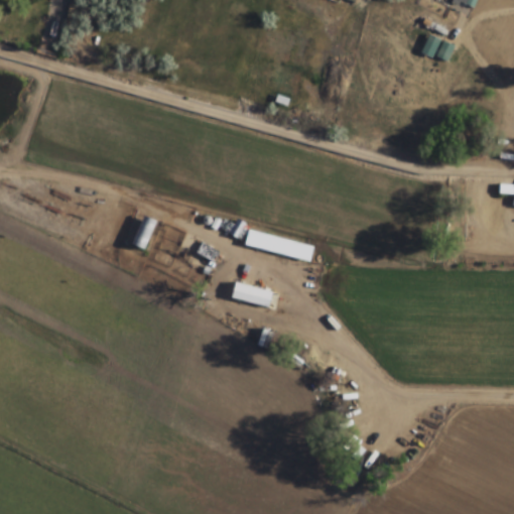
[(422,50),(432,55),(440,39),(430,34),(422,50)]
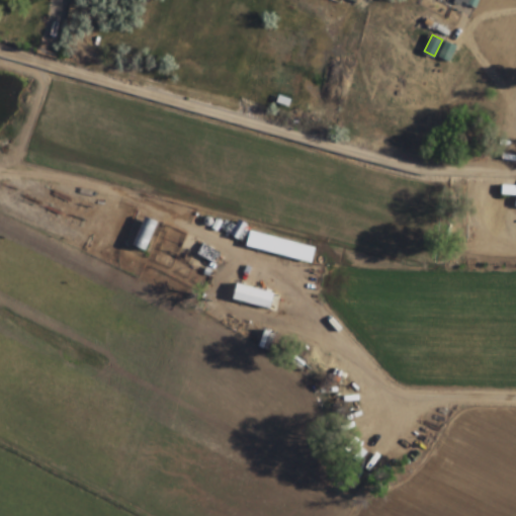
[(455,45),(446,41),(441,56),(450,59),(455,45)]
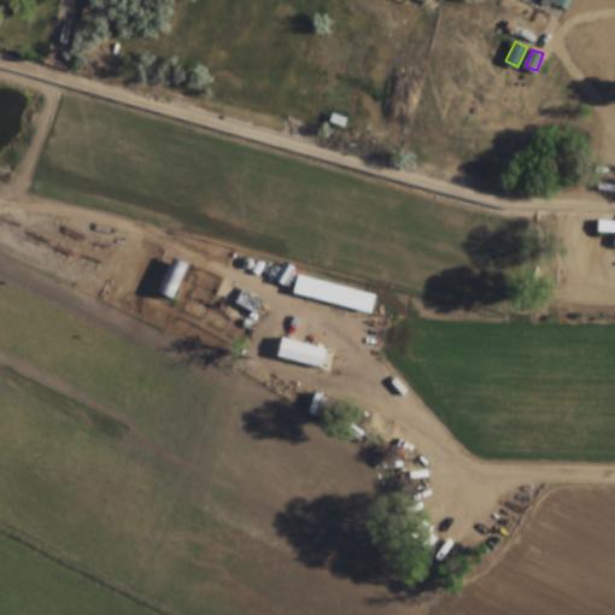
[(614,220),(598,220),(598,232),(614,232),(614,220)]
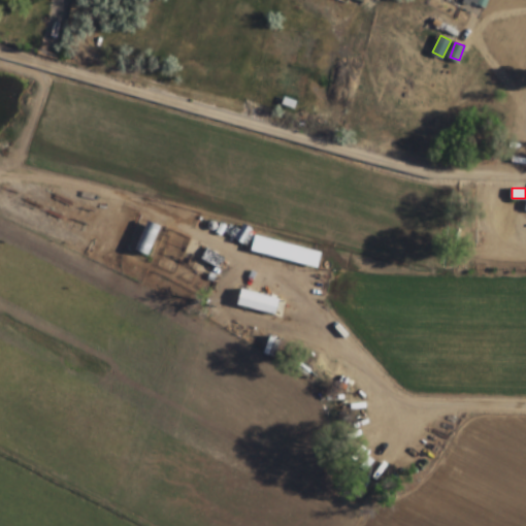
[(162,225),(149,219),(134,250),(148,256),(162,225)]
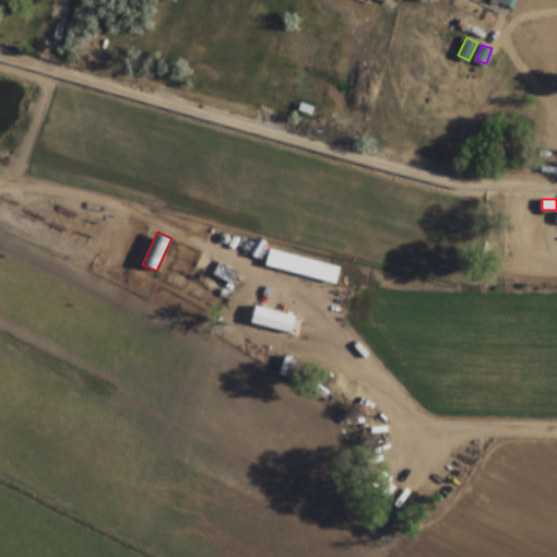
[(267,265),(338,280),(341,264),(270,249),(267,265)]
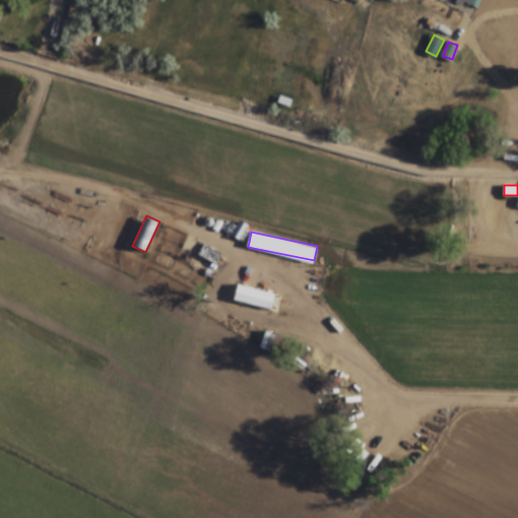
[(199,253),(215,264),(222,254),(205,243),(199,253)]
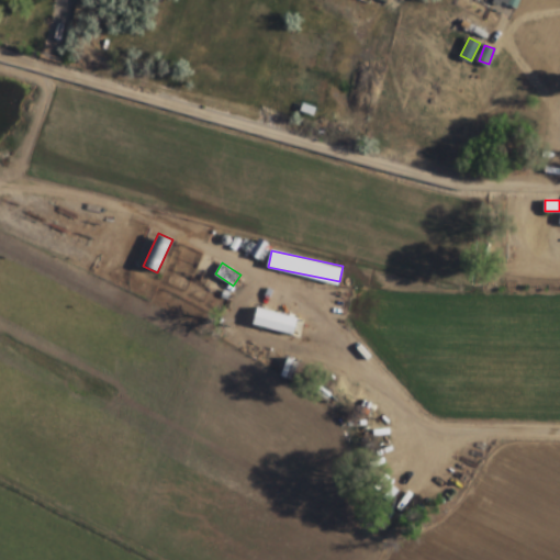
[(253,324),(293,335),(298,318),(257,308),(253,324)]
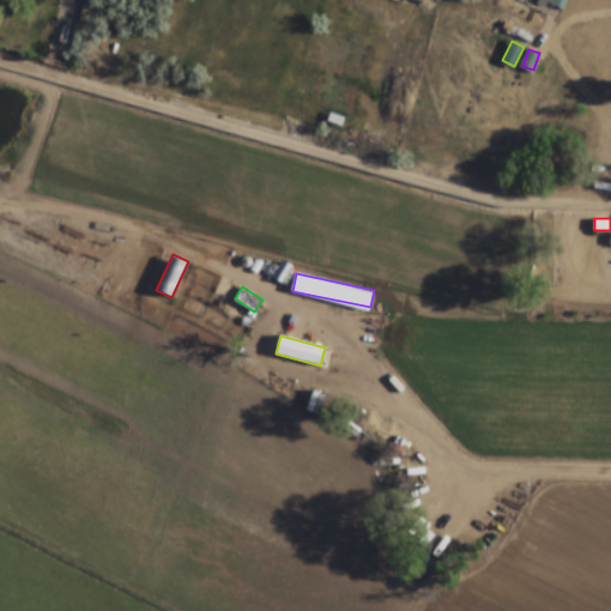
All buildings are outlined.
